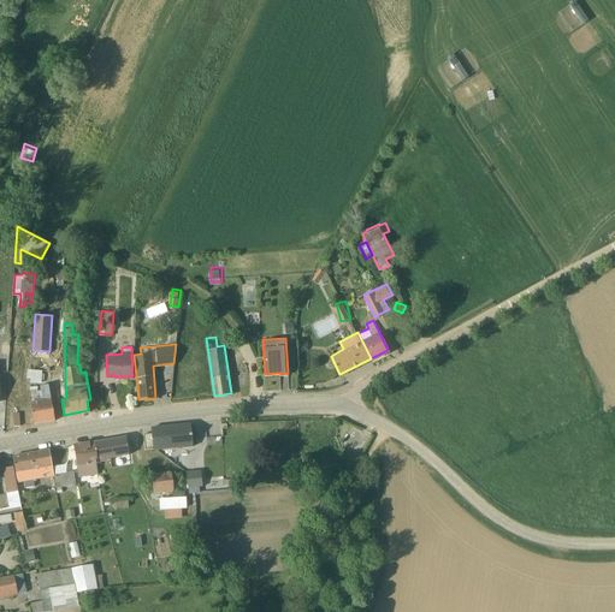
[(42,369),(28,369),(27,378),(31,378),(30,381),(41,382),(42,369)]
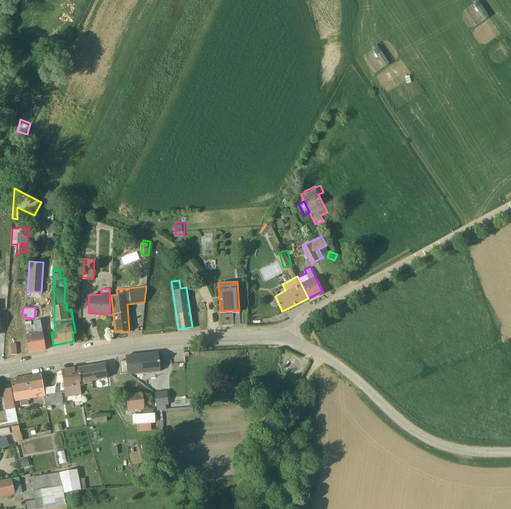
[(24,333),(28,351),(45,348),(41,321),(41,319),(33,320),(34,324),(32,324),(31,320),(25,320),(24,333)]
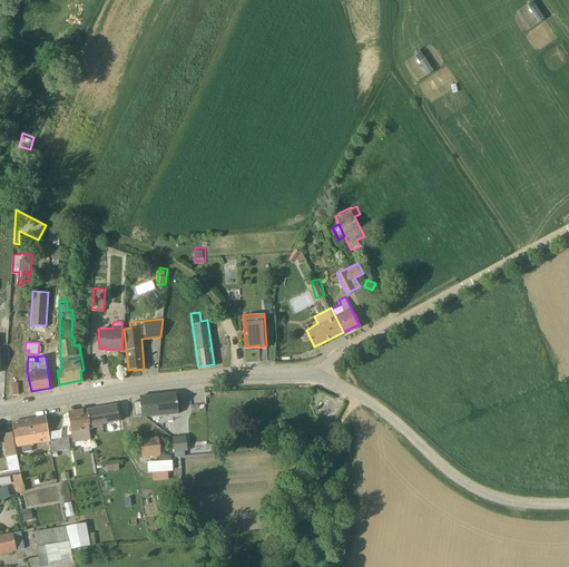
[(133,401),(135,416),(141,414),(141,416),(178,412),(176,392),(139,396),(140,400),(133,401)]
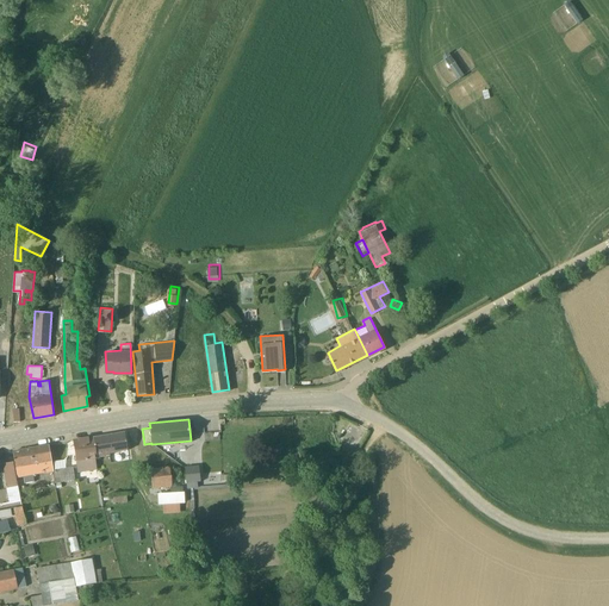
[(93,436),(97,457),(110,454),(110,453),(128,449),(125,431),(93,436)]
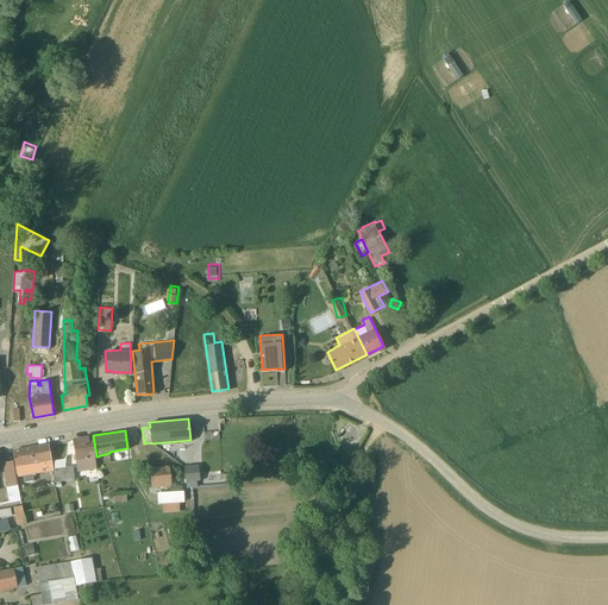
[(96,457),(93,435),(74,439),(79,471),(96,468),(94,457),(96,457)]
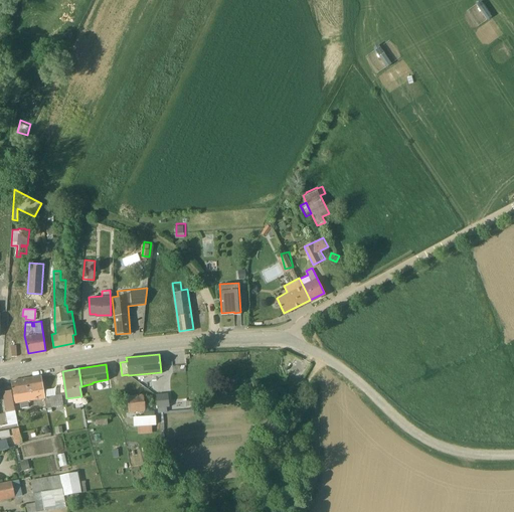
[(11,380),(15,402),(20,401),(21,406),(28,405),(28,400),(44,397),(41,375),(11,380)]
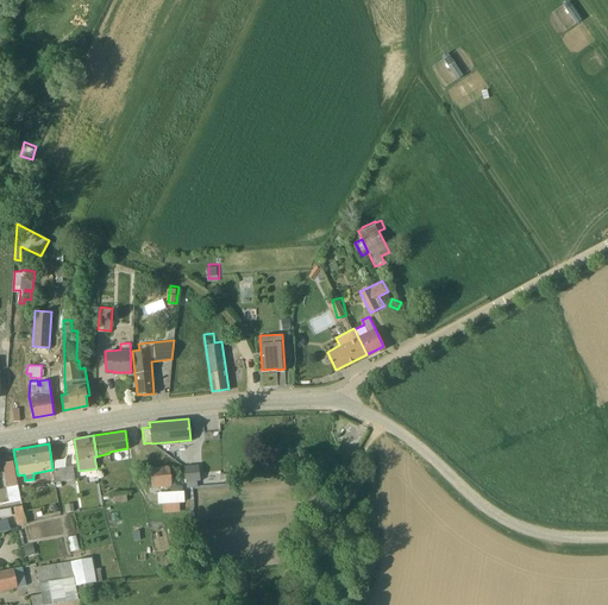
[(61,485),(60,480),(75,478),(73,465),(66,466),(66,465),(67,455),(63,458),(54,460),(55,470),(54,471),(56,485),(61,485)]
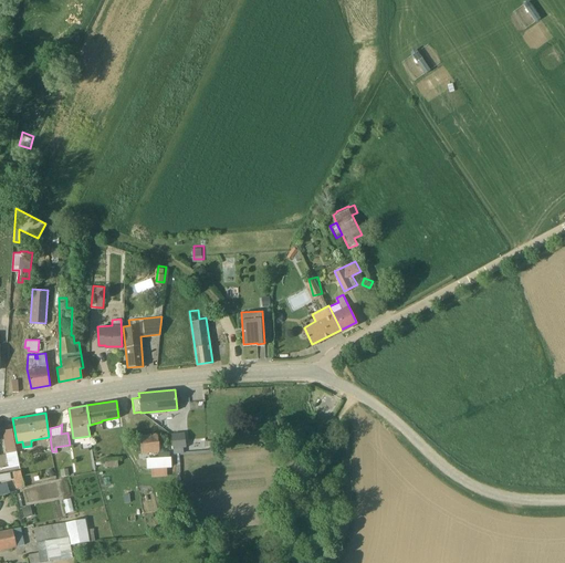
[(12,428),(3,430),(7,452),(16,450),(12,428)]
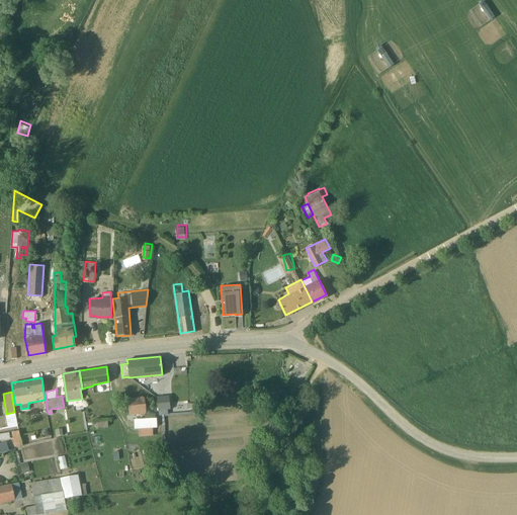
[(169,395),(157,396),(159,409),(170,408),(169,395)]
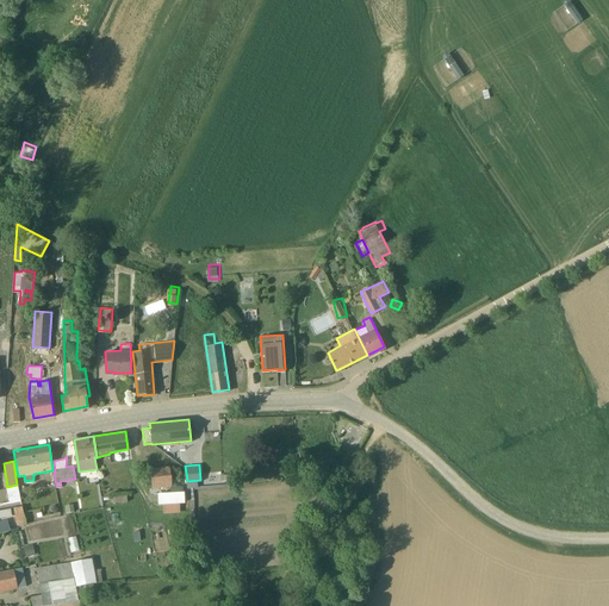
[(150,468),(153,487),(172,486),(171,466),(168,466),(160,466),(160,467),(150,468)]
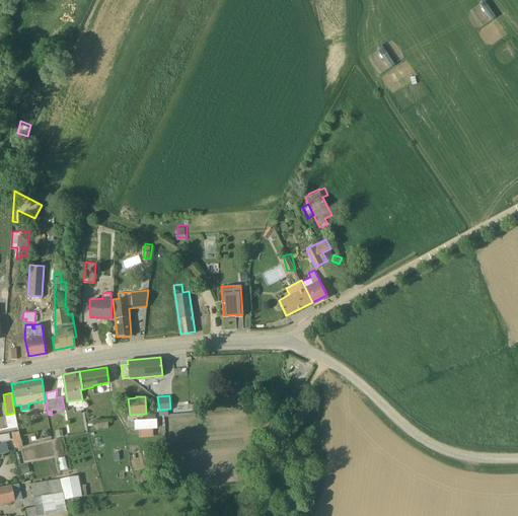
[(0,428),(0,431),(2,431),(2,432),(18,429),(15,413),(5,415),(7,427),(0,428)]
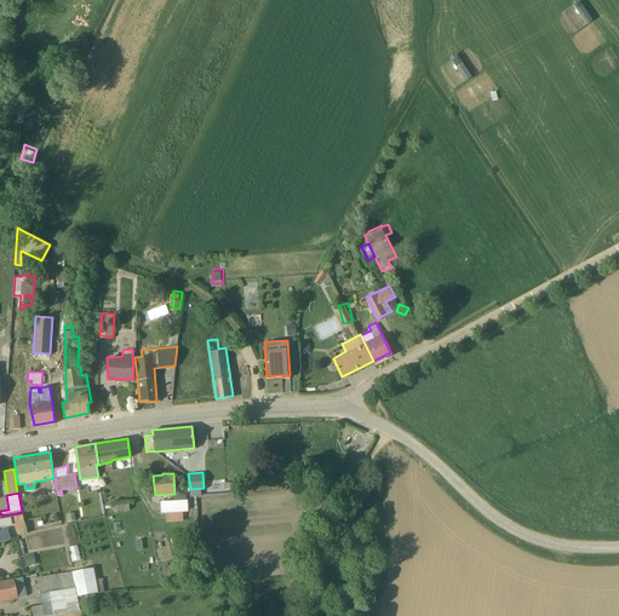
[(162,499),(164,512),(167,512),(167,519),(184,518),(184,508),(191,508),(190,498),(162,499)]
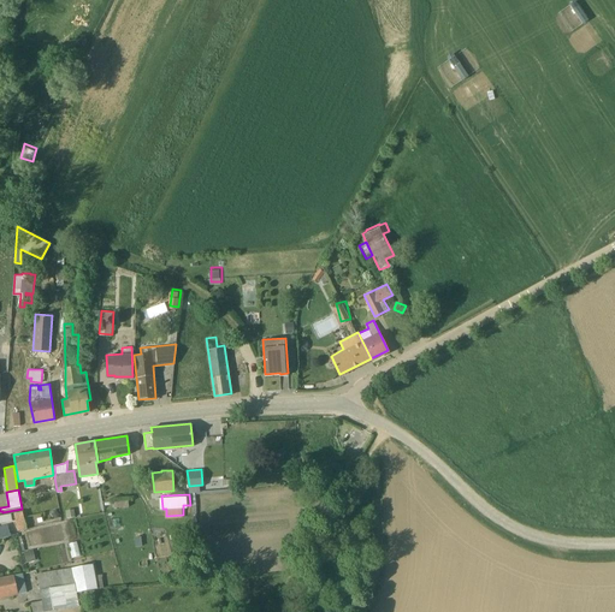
[(18,529),(27,528),(27,527),(22,511),(13,512),(18,529)]
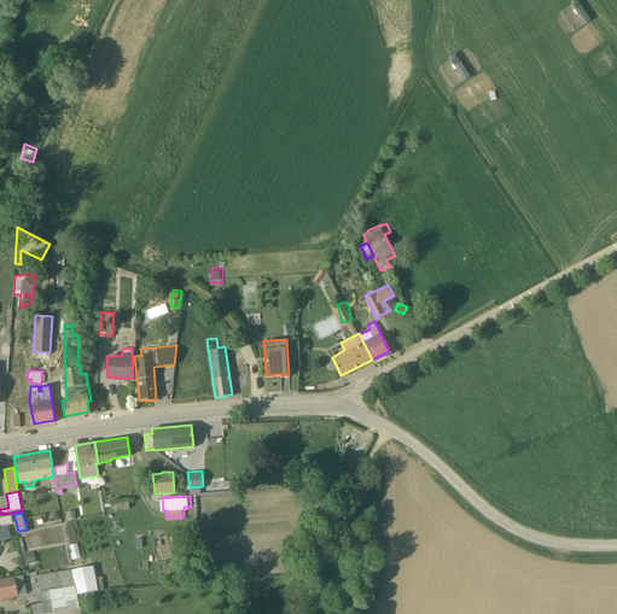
[(38,515),(25,516),(27,525),(39,522),(38,515)]
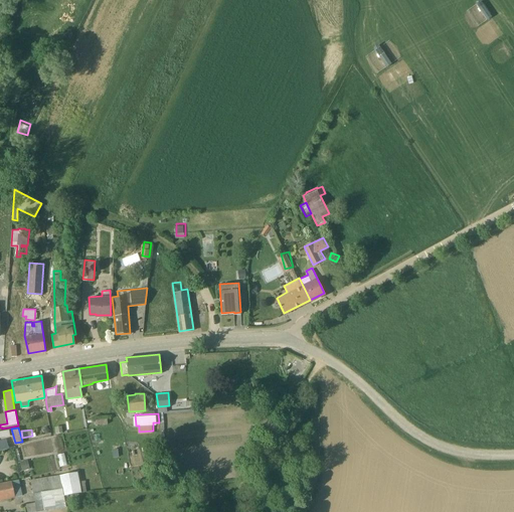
[(0,449),(9,448),(6,439),(0,440),(0,449)]
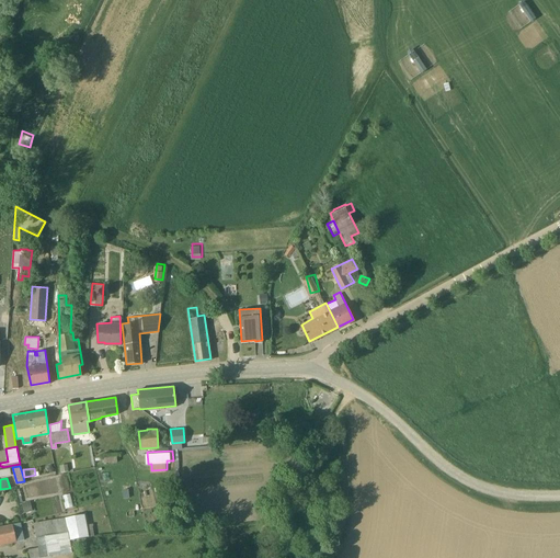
[(72,505),(69,493),(64,494),(66,508),(72,505)]
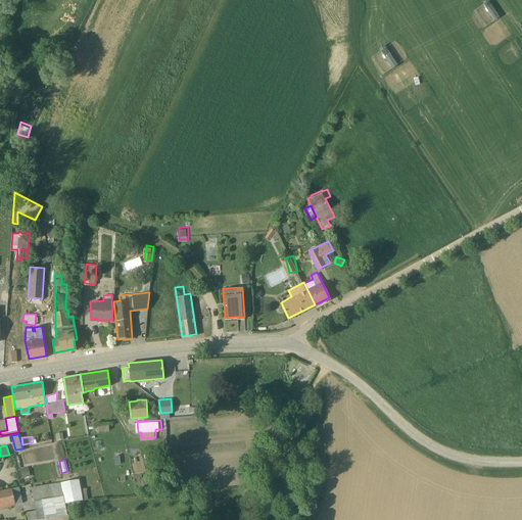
[(28,467),(20,468),(22,477),(30,475),(28,467)]
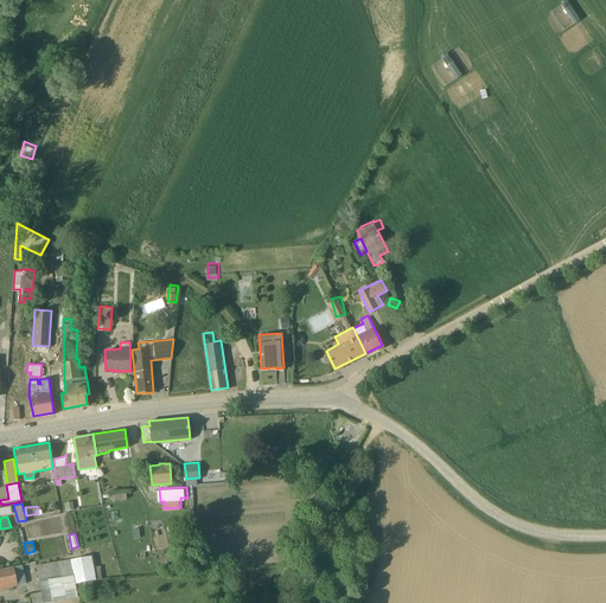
[(101,565),(94,566),(91,556),(36,565),(40,591),(30,594),(30,602),(34,602),(81,596),(81,583),(102,578),(101,568),(101,565)]
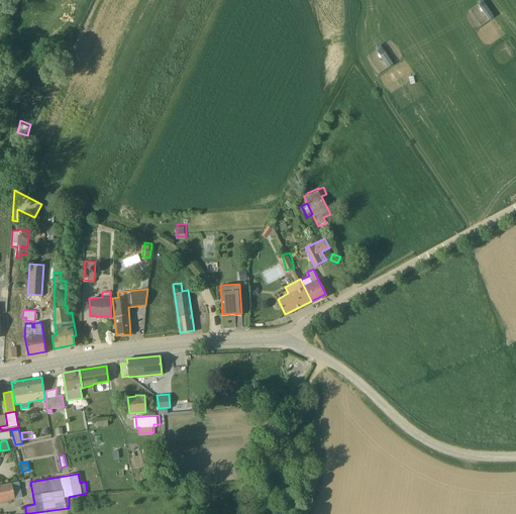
[(0,501),(15,499),(22,497),(19,481),(0,485),(0,501)]
